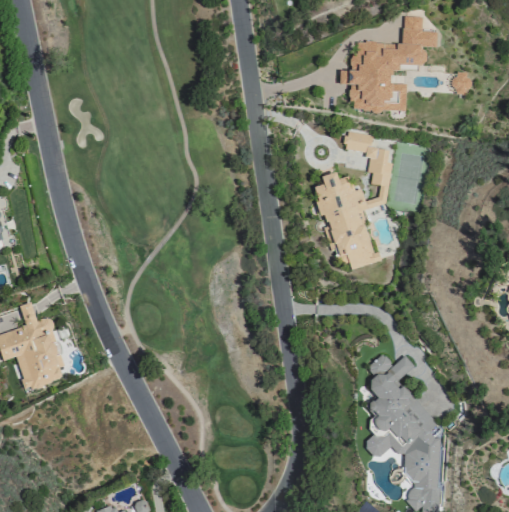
[(406,112),(407,84),(391,84),(392,73),(400,73),(401,65),(422,66),(423,47),(438,47),(438,31),(423,31),(423,16),(404,16),(403,43),(360,42),(359,56),(352,56),(351,71),(342,71),(341,84),(352,85),(351,110),(406,112)]
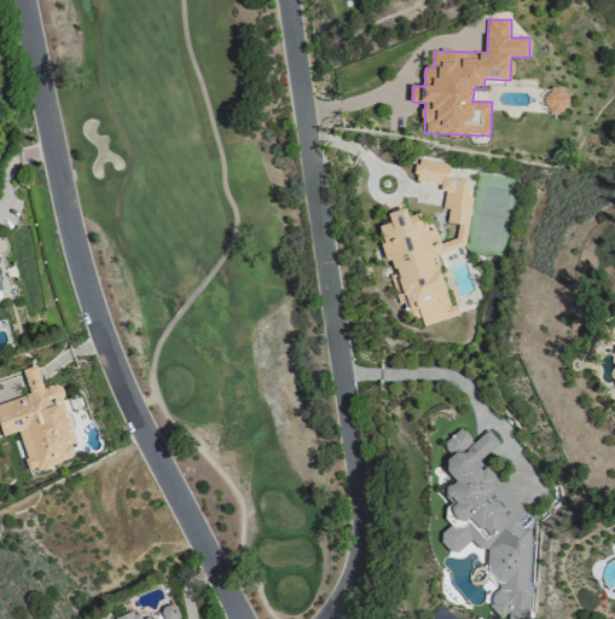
[(567,87),(549,87),(550,114),(568,114),(567,87)]
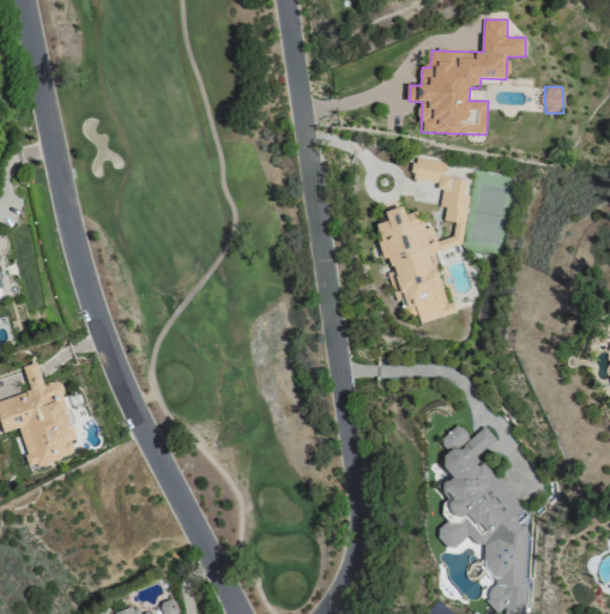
[(376,224),(386,260),(392,260),(392,281),(397,300),(405,299),(406,306),(417,307),(422,323),(451,315),(435,252),(466,244),(467,194),(466,194),(467,179),(446,178),(447,161),(415,160),(415,180),(439,181),(446,211),(446,221),(456,222),(456,236),(438,241),(434,227),(424,229),(420,211),(406,215),(404,208),(386,212),(388,221),(376,224)]
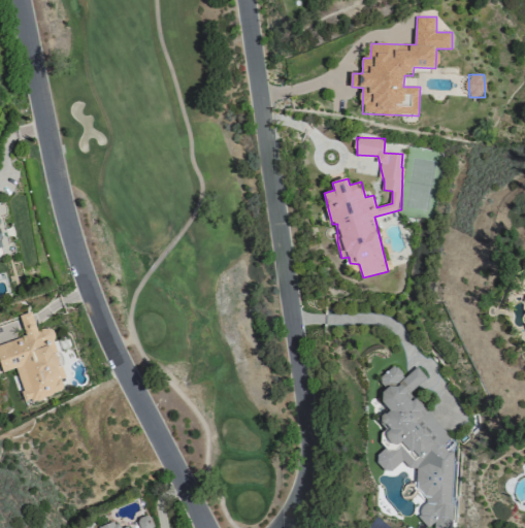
[(0,344),(0,360),(4,372),(17,368),(28,403),(66,390),(62,380),(67,377),(50,327),(38,331),(32,311),(21,316),(28,335),(0,344)]
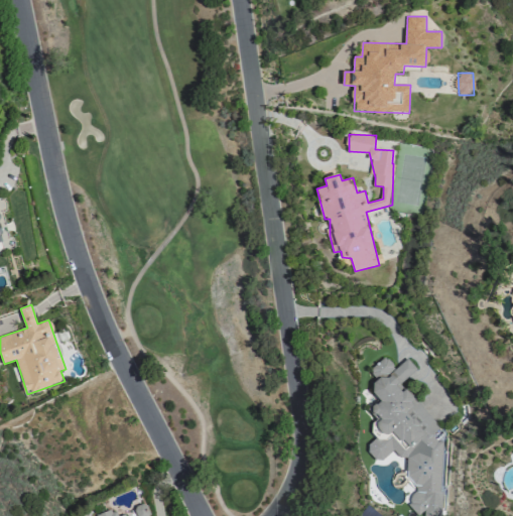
[(447,515),(437,438),(433,434),(441,426),(420,403),(415,404),(414,397),(401,383),(418,368),(408,358),(397,368),(386,356),(371,371),(379,379),(374,384),(377,402),(370,408),(378,418),(381,435),(370,445),(371,453),(375,458),(399,455),(403,459),(407,458),(409,478),(412,480),(416,512),(417,514),(425,512),(425,515),(447,515)]
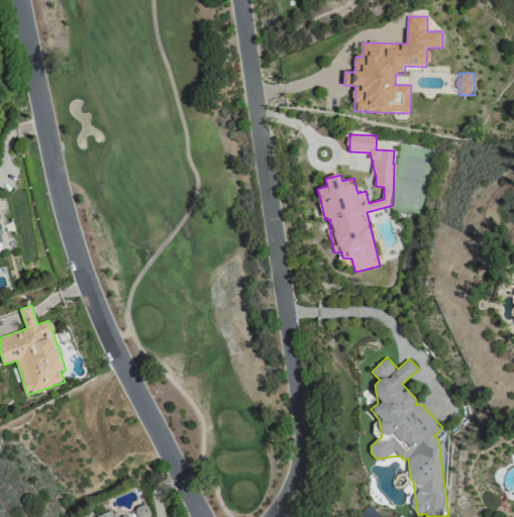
[(135,508),(138,516),(150,516),(147,504),(135,508)]
